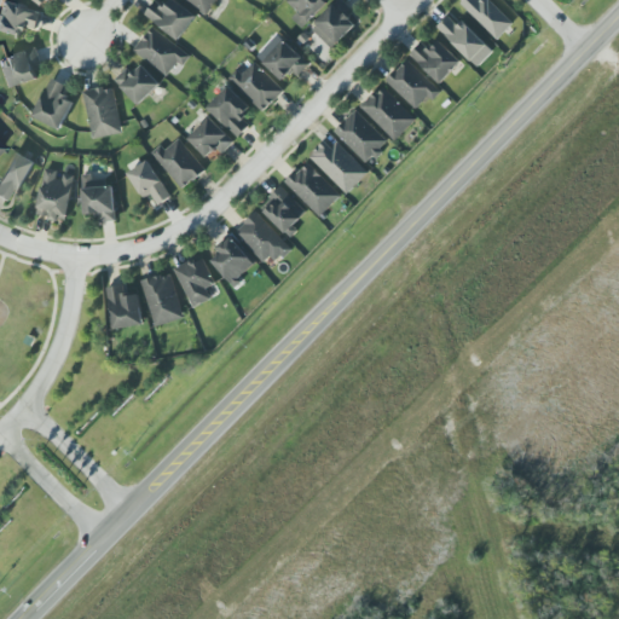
[(168,0),(166,6),(154,0),(144,17),(181,39),(196,12),(174,0),(168,0)]
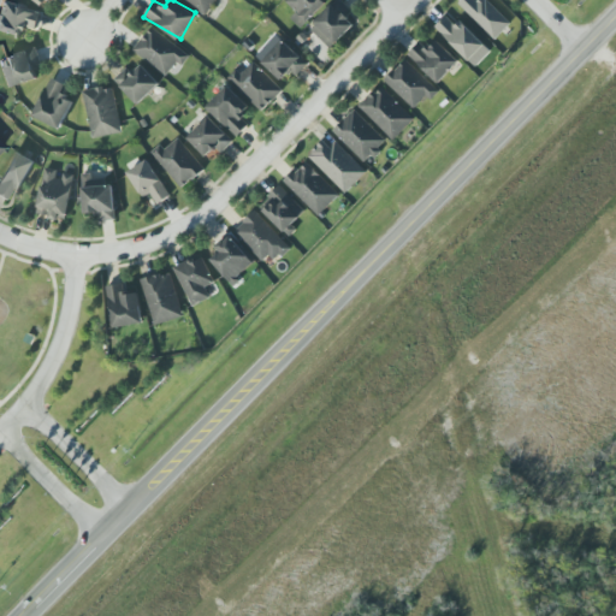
[(187,0),(207,13),(215,0),(187,0)]
